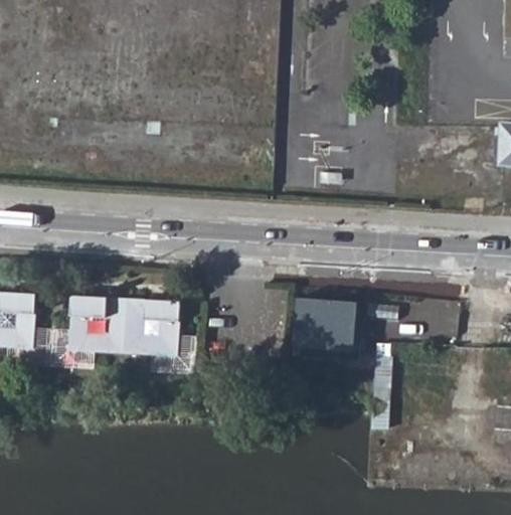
[(510,126),(500,126),(499,166),(510,166),(510,126)]
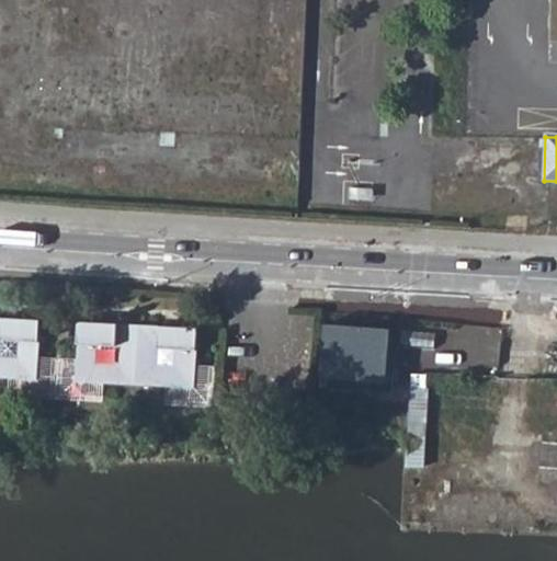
[(0,377),(35,380),(38,320),(0,317),(0,377)]
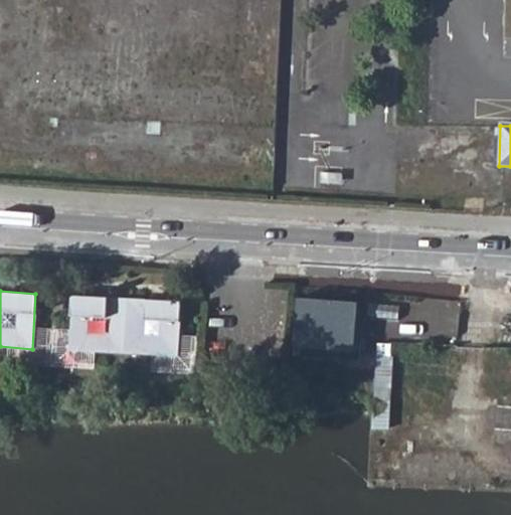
[(298,294),(295,345),(357,350),(361,299),(298,294)]
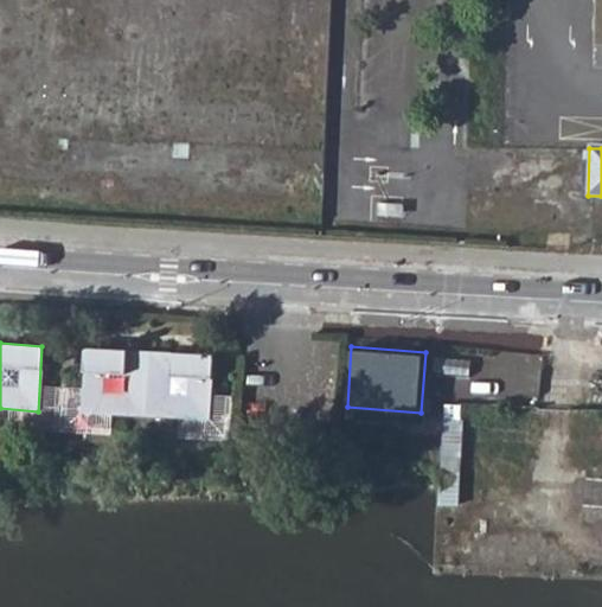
[(212,356),(83,349),(79,414),(209,420),(212,356)]
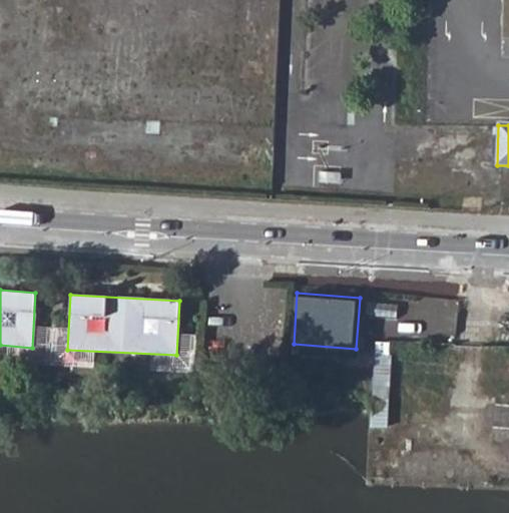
[(179,351),(193,353),(195,334),(181,333),(179,351)]
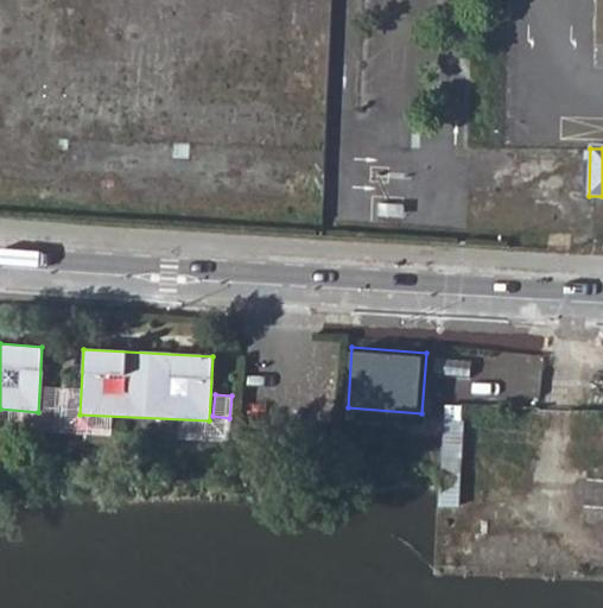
[(444,422),(444,472),(439,504),(457,505),(464,423),(444,422)]
